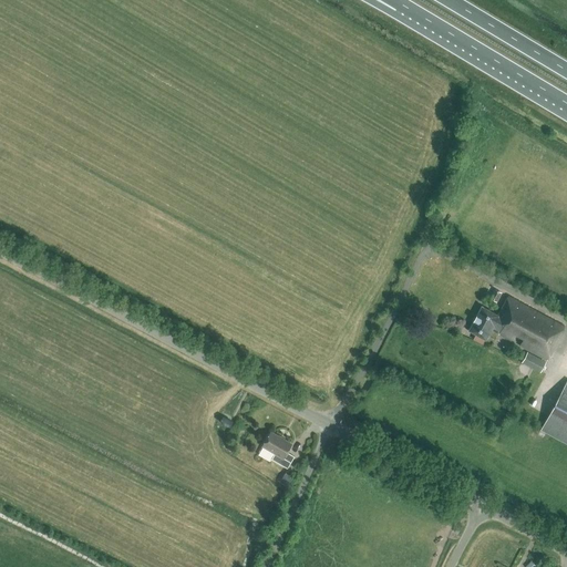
[(501,292),(494,289),(490,299),(496,302),(501,292)]
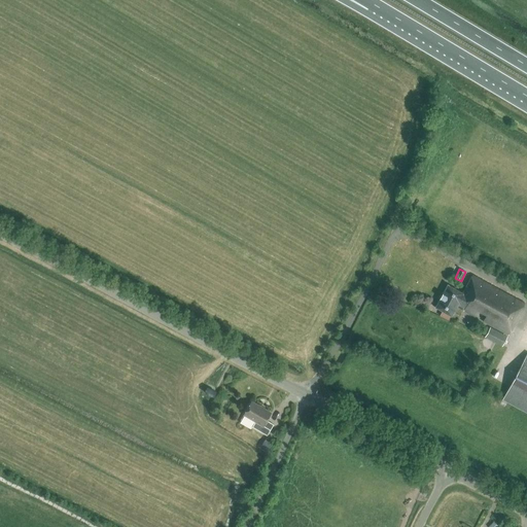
[(468,289),(465,294),(449,285),(436,308),(452,316),(457,307),(465,311),(464,311),(478,318),(477,317),(482,308),(490,312),(485,321),(483,320),(483,321),(510,336),(526,305),(472,276),(466,287),(468,289)]
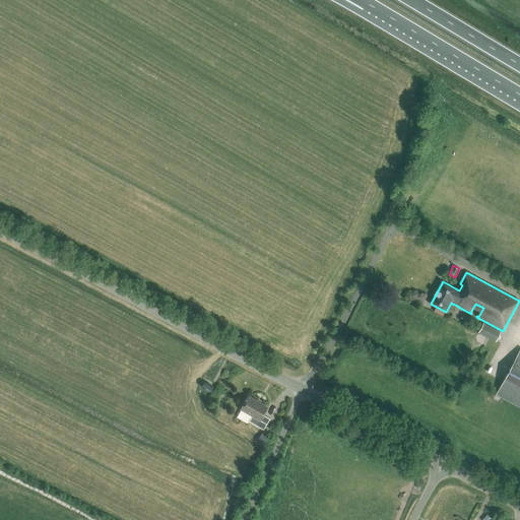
[(502,332),(484,323),(479,332),(497,341),(502,332)]
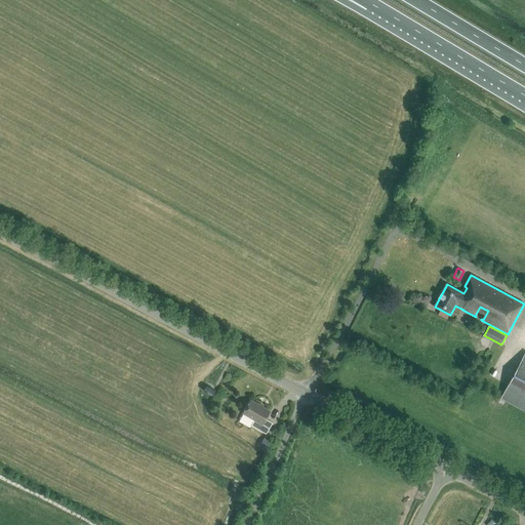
[(524,351),(519,361),(500,397),(524,409),(524,351)]
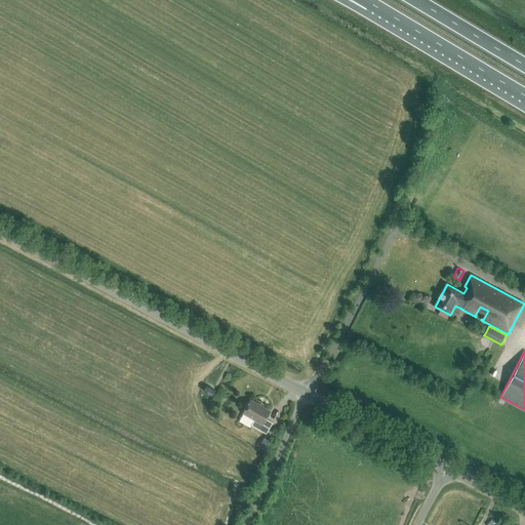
[(211,396),(214,391),(207,387),(204,392),(211,396)]
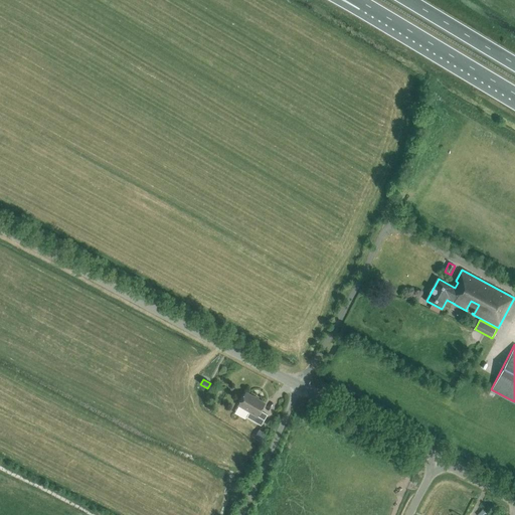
[(243,392),(236,405),(248,411),(245,417),(261,425),(267,413),(260,410),(264,402),(243,392)]
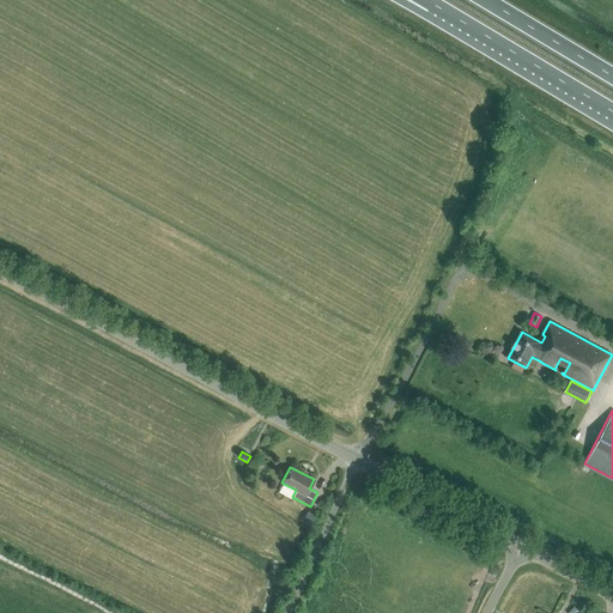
[(309,513),(303,522),(310,527),(317,517),(309,513)]
